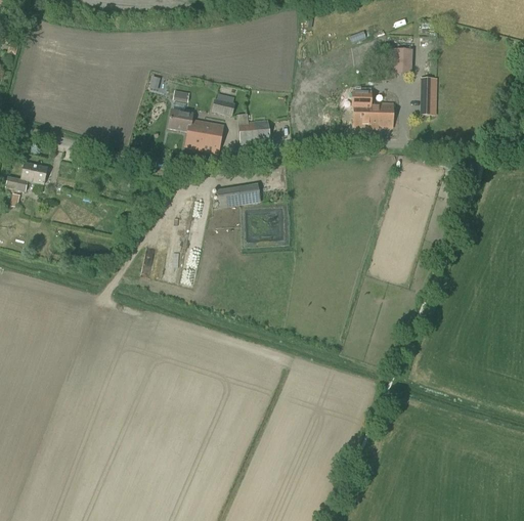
[(9,40),(7,51),(15,53),(18,42),(9,40)]
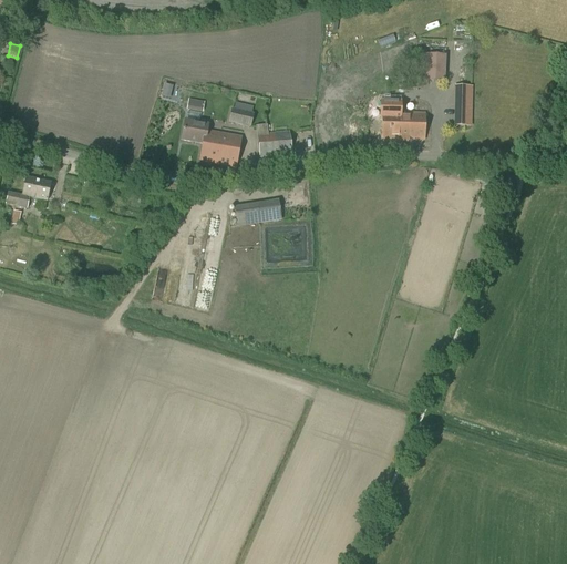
[(444,80),(445,53),(418,51),(416,79),(444,80)]
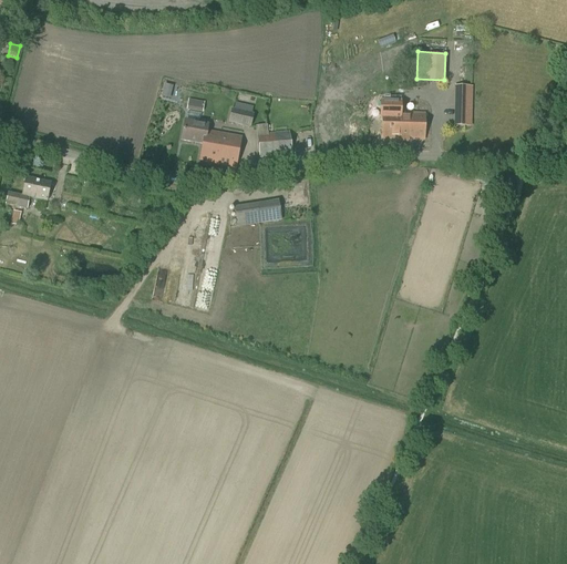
[(389,88),(399,88),(399,77),(389,78),(389,88)]
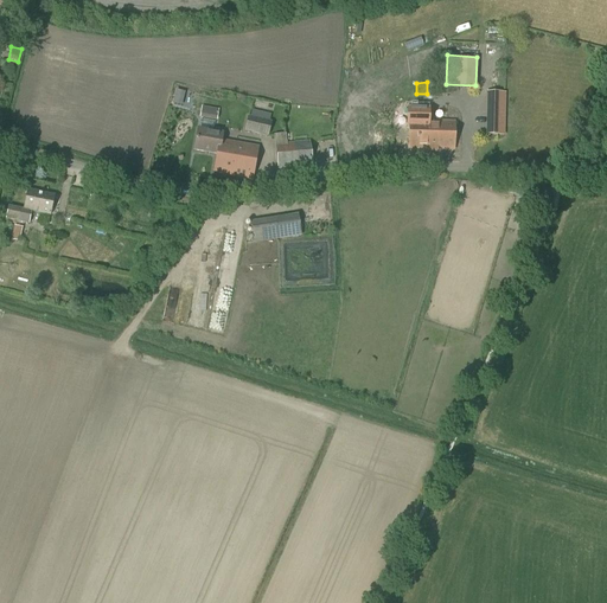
[(505,133),(506,89),(486,89),(485,132),(505,133)]
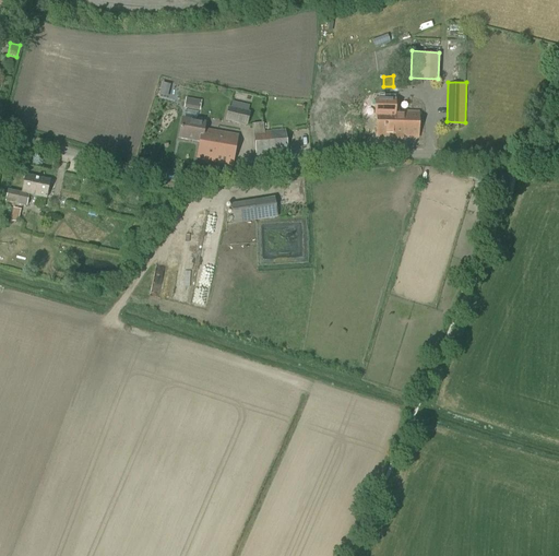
[(417,134),(418,109),(394,108),(395,97),(376,96),(375,115),(377,115),(376,133),(395,133),(395,132),(402,133),(402,134),(417,134)]
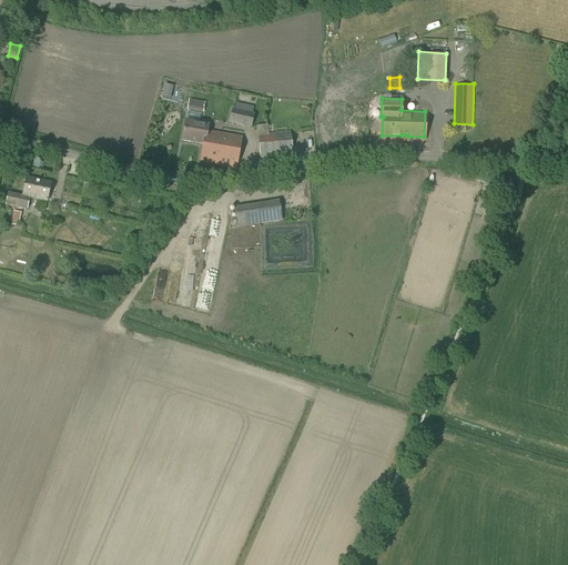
[(251,125),(254,111),(235,107),(232,107),(229,119),(251,125)]
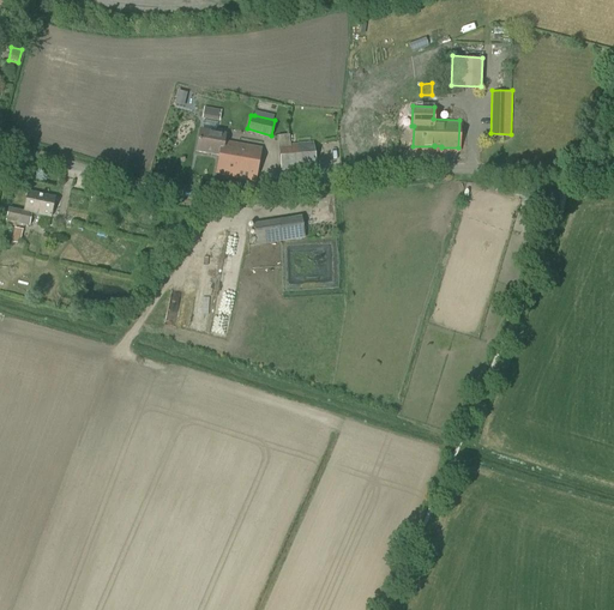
[(233,151),(234,140),(224,139),(226,132),(200,127),(197,150),(218,153),(220,145),(232,148),(230,151),(233,151)]
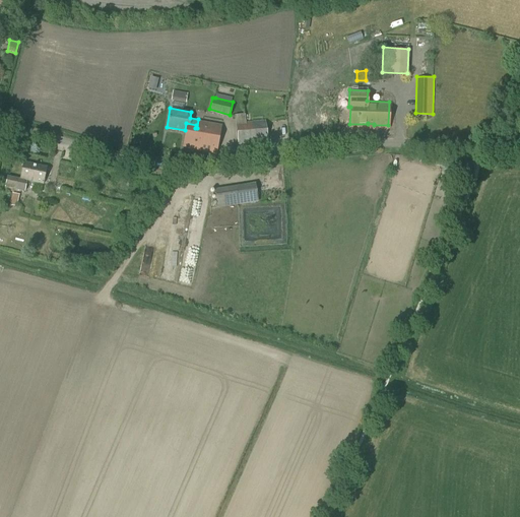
[(245,113),(235,113),(238,142),(268,139),(265,118),(245,120),(245,113)]
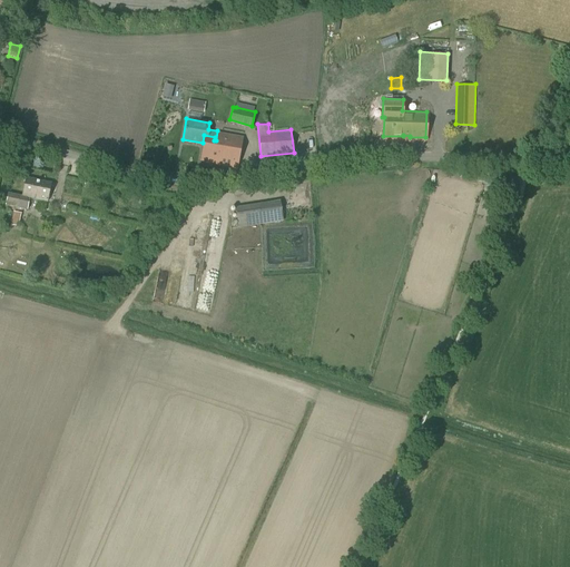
[(204,135),(203,143),(200,158),(237,165),(243,135),(217,130),(216,140),(214,140),(215,137),(204,135)]
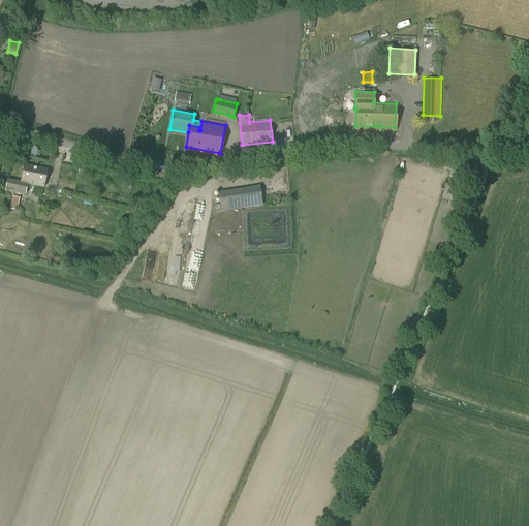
[(43,185),(47,168),(24,163),(21,181),(7,178),(5,188),(25,192),(28,182),(43,185)]
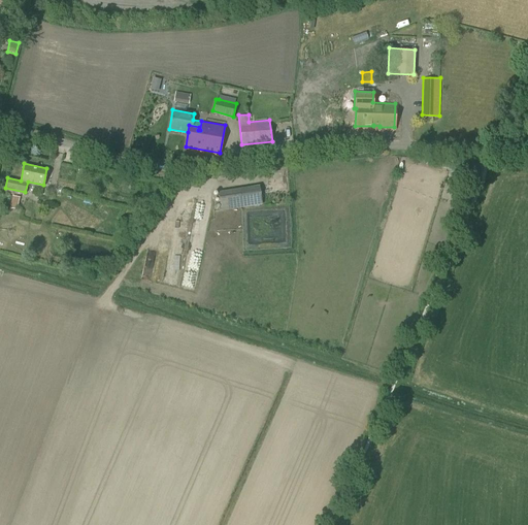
[(471,191),(472,181),(464,179),(463,190),(471,191)]
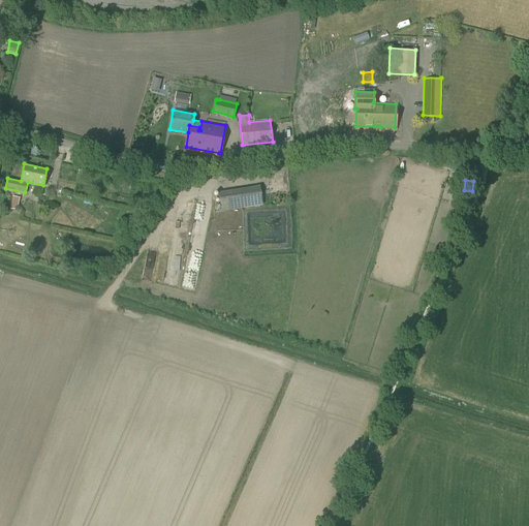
[(220,210),(262,203),(259,184),(218,191),(220,210)]
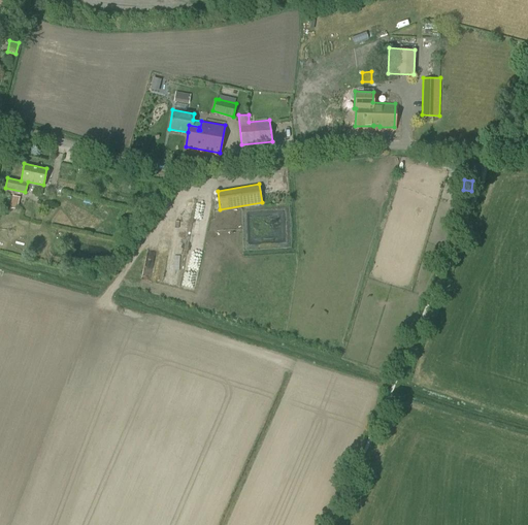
[(17,207),(20,195),(12,193),(9,206),(17,207)]
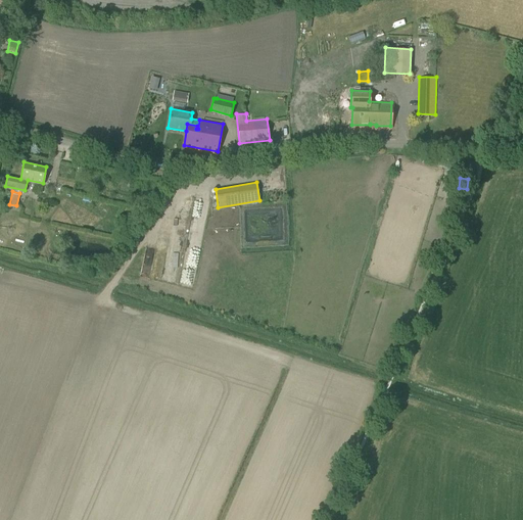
[(175,278),(177,268),(169,266),(167,276),(175,278)]
